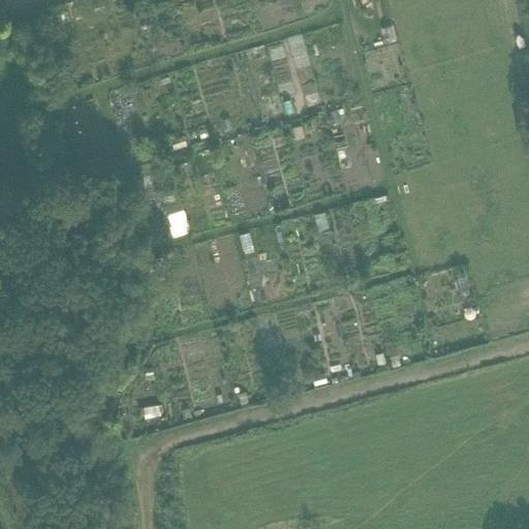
[(28,22),(32,37),(42,35),(38,20),(28,22)]
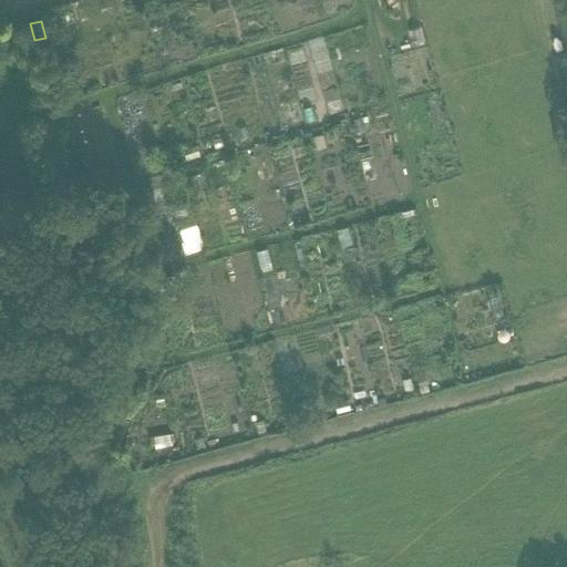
[(322,135),(313,137),(317,150),(326,147),(322,135)]
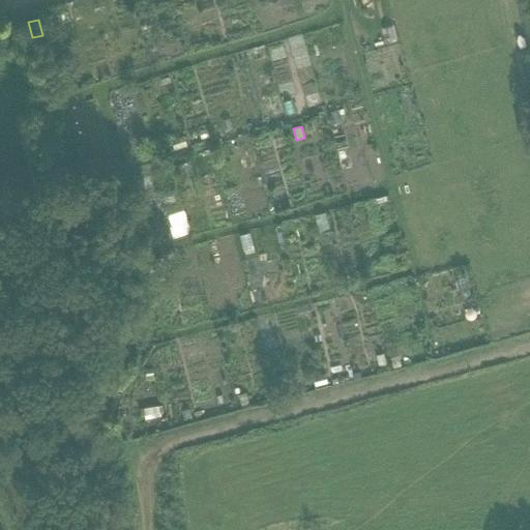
[(286,137),(273,140),(275,148),(288,145),(286,137)]
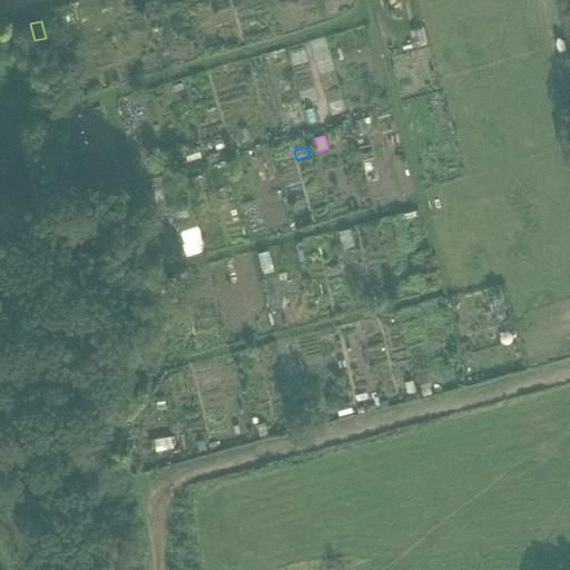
[(192,178),(195,192),(206,188),(203,175),(192,178)]
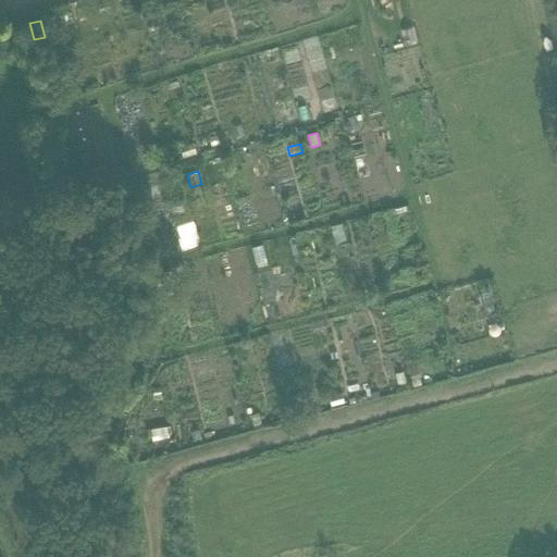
[(163,272),(156,274),(159,285),(171,282),(168,271),(163,272)]
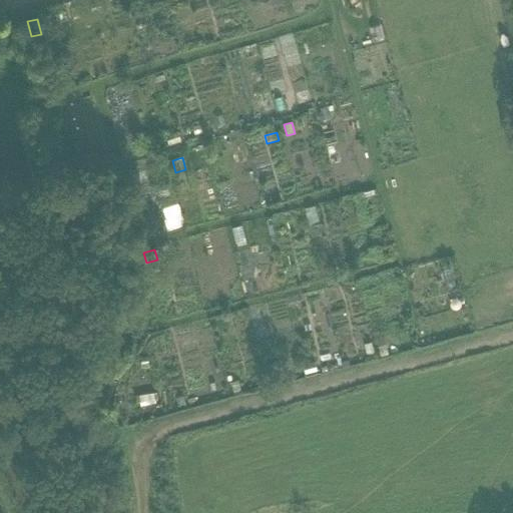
[(343,345),(346,358),(356,355),(353,343),(343,345)]
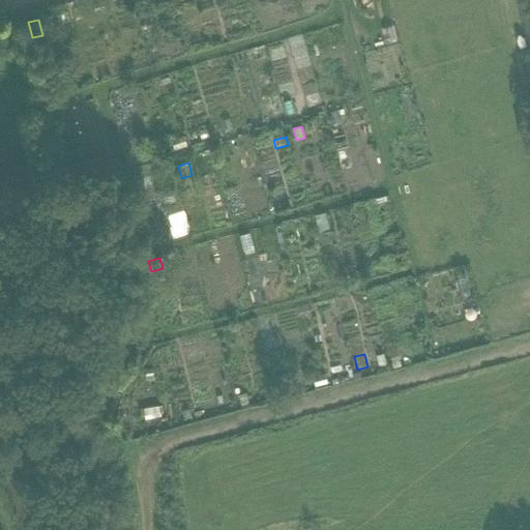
[(399,356),(390,358),(393,369),(402,365),(399,356)]
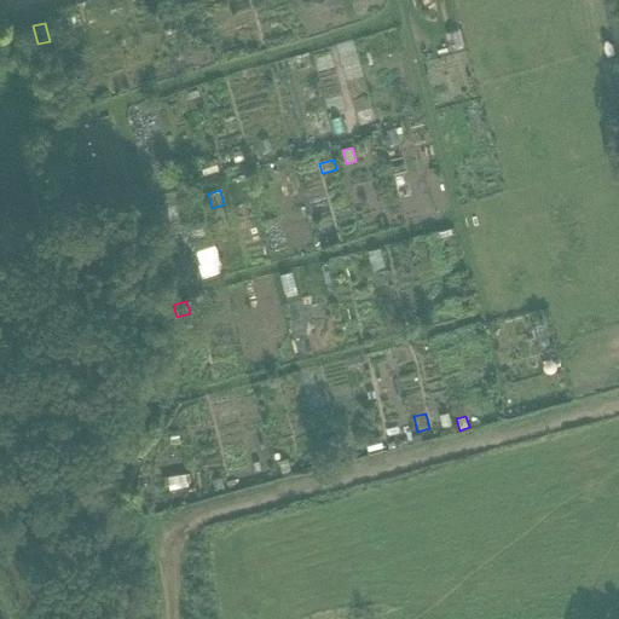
[(190,475),(165,480),(166,489),(191,484),(190,475)]
